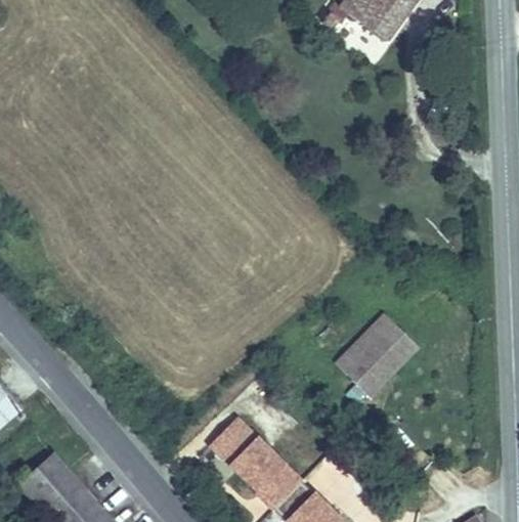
[(347,0),(346,2),(317,36),(328,42),(342,24),(382,55),(424,0),(347,0)]
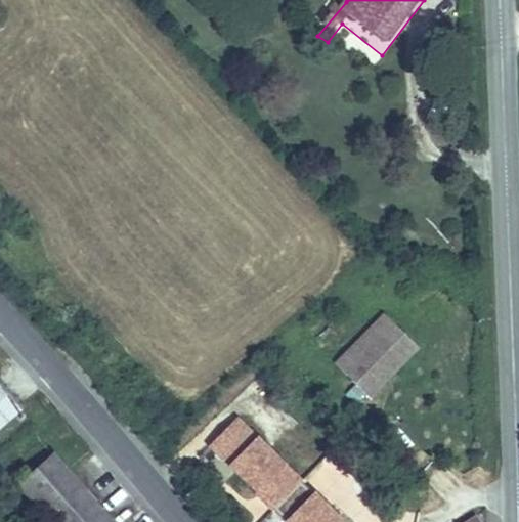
[(328,368),(358,403),(376,389),(373,385),(378,381),(380,384),(411,357),(381,322),(328,368)]
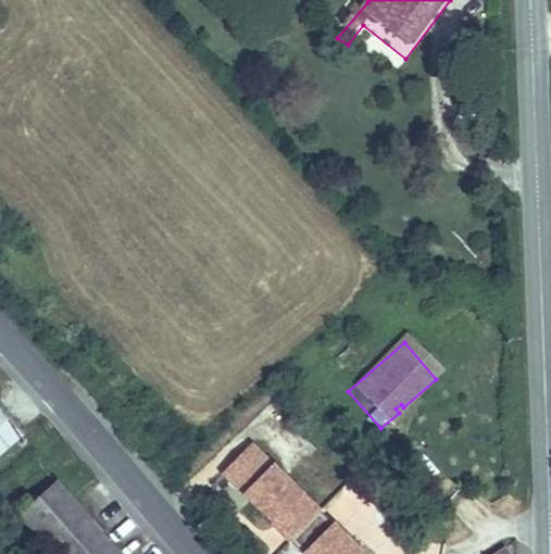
[(125,553),(53,476),(17,505),(63,553),(125,553)]
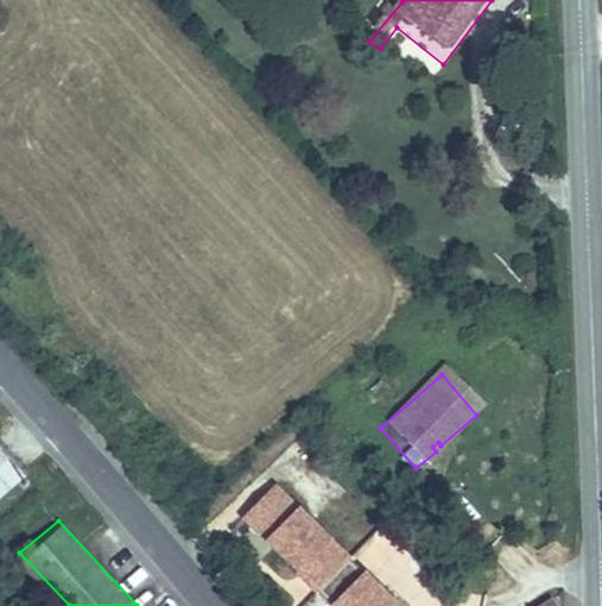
[(318,522),(286,551),(335,600),(367,570),(318,522)]
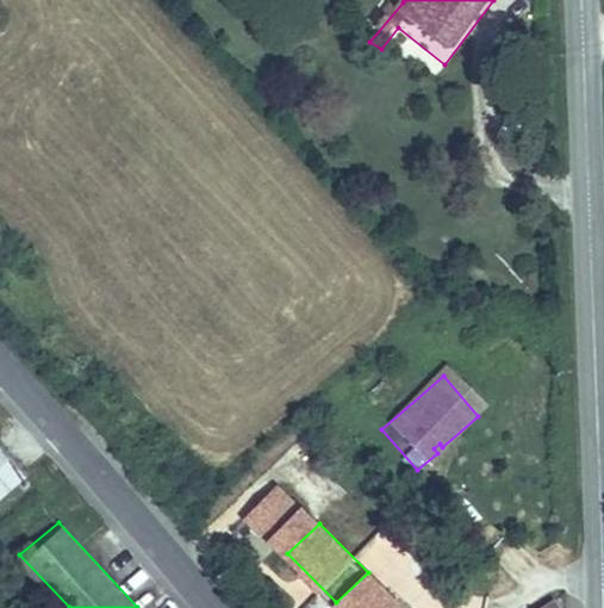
[(540,607),(585,607),(585,603),(564,594),(541,607),(540,607)]
